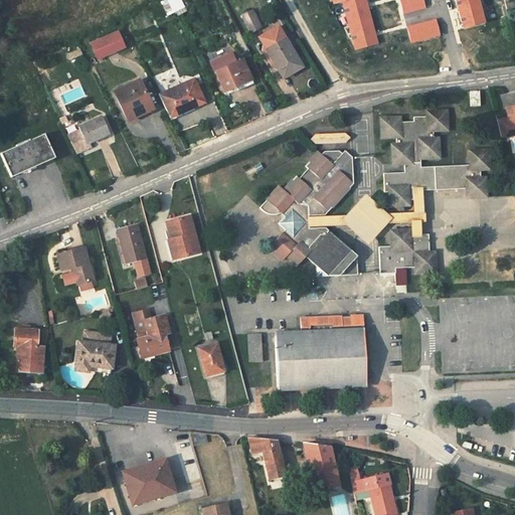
[(174,0),(172,0),(169,2),(174,13),(179,10),(174,0)]
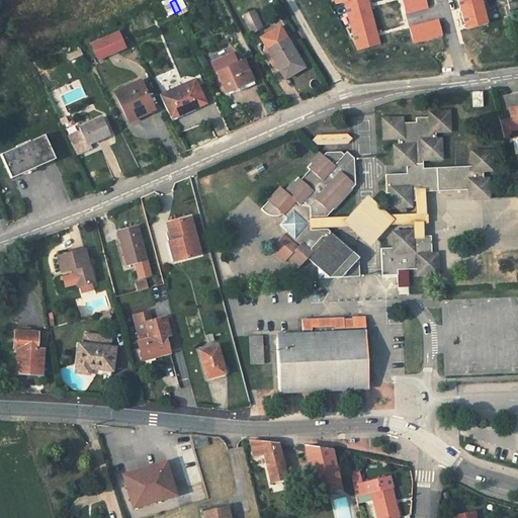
[(366,0),(333,0),(335,5),(344,3),(356,51),(378,46),(375,35),(368,8),(366,0)]
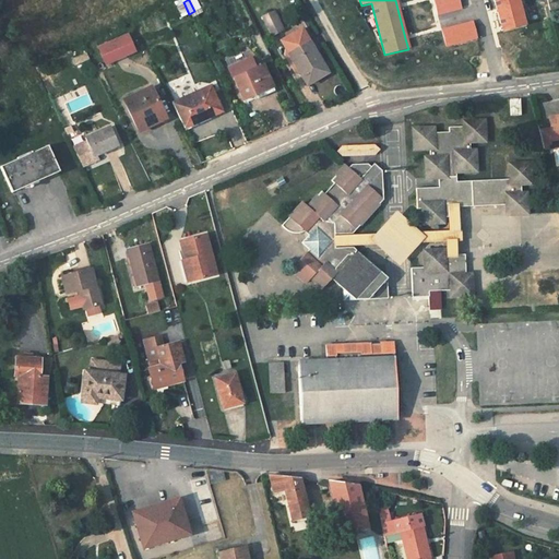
[(460,10),(458,0),(433,0),(432,0),(437,16),(460,10)]
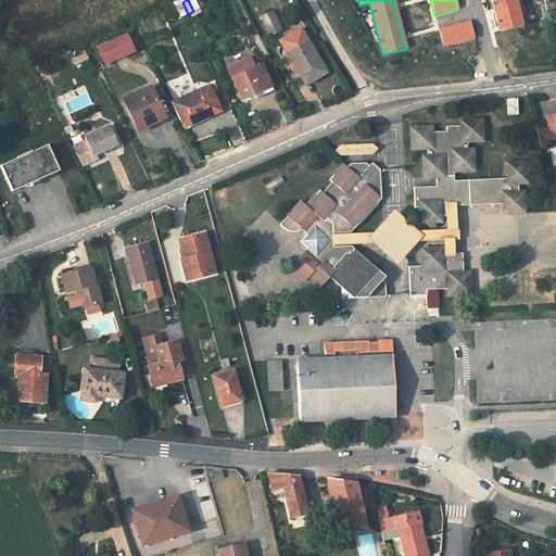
[(490,0),(492,8),(497,27),(498,33),(521,26),(514,0),(490,0)]
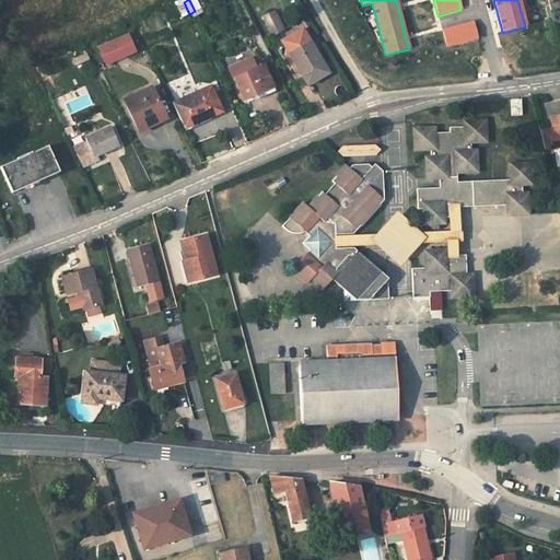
[(559,9),(559,0),(549,3),(551,11),(559,9)]
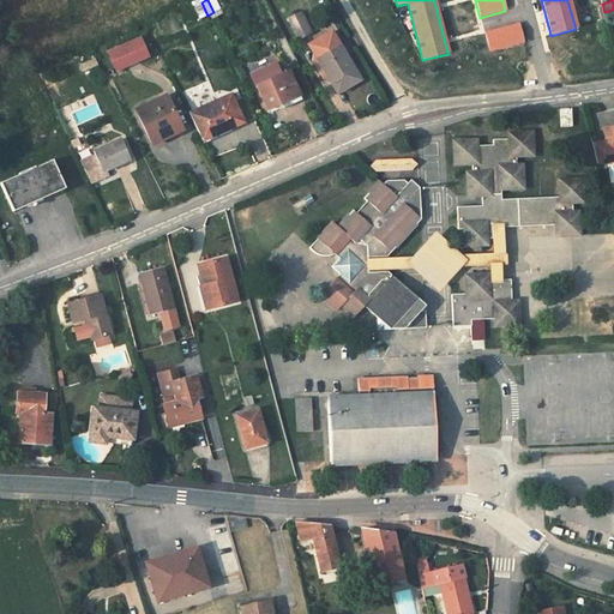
[(208,16),(202,2),(193,5),(200,18),(208,16)]
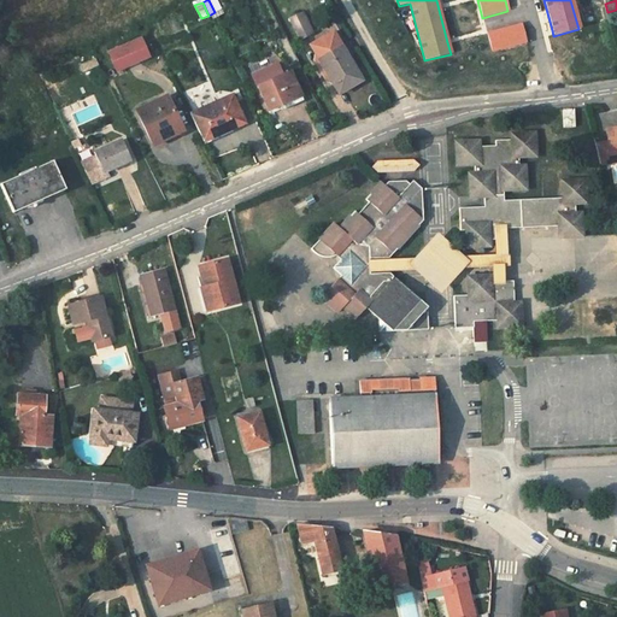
[(303,12),(292,18),(300,37),(311,31),(303,12)]
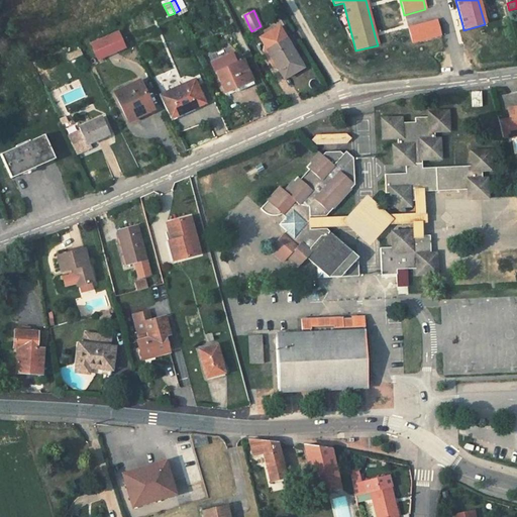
[(440,36),(436,22),(408,29),(411,43),(440,36)]
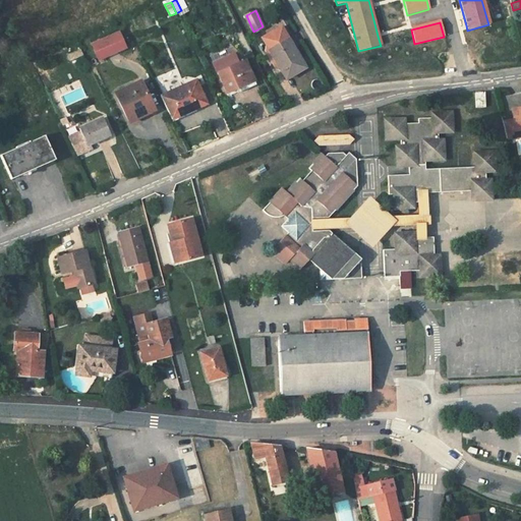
[(269,50),(288,38),(281,26),(262,38),(269,50)]
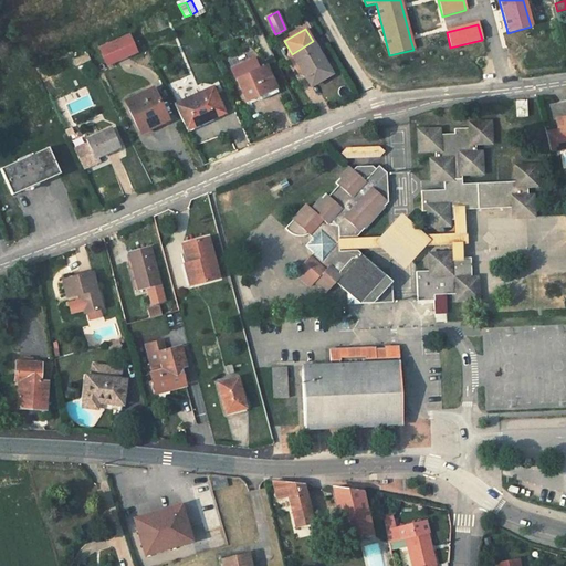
[(129,35),(100,49),(106,65),(136,52),(129,35)]
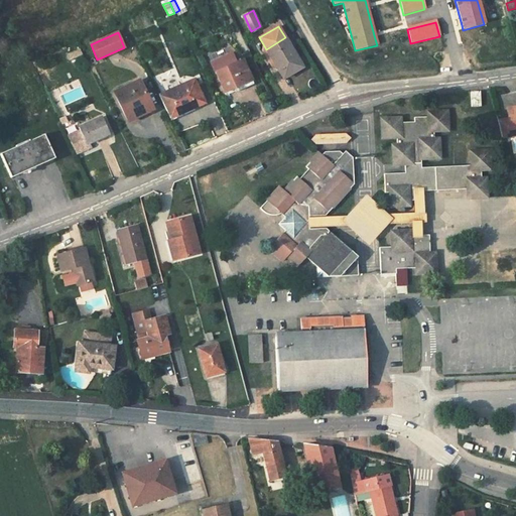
[(285,37),(266,49),(274,63),(280,66),(286,77),(302,67),(285,37)]
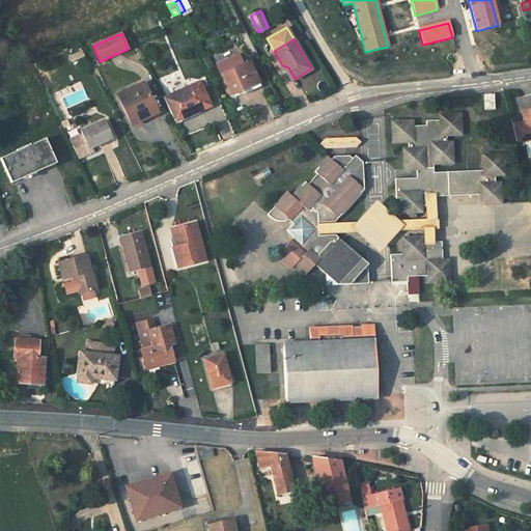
[(71,63),(84,57),(81,50),(67,56),(71,63)]
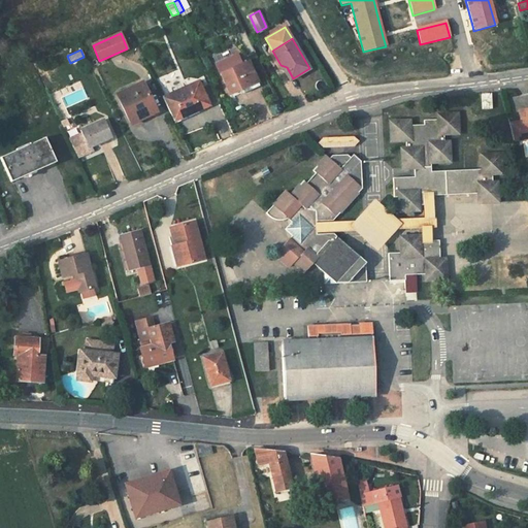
[(237,55),(216,65),(229,95),(258,83),(249,62),(241,64),(237,55)]
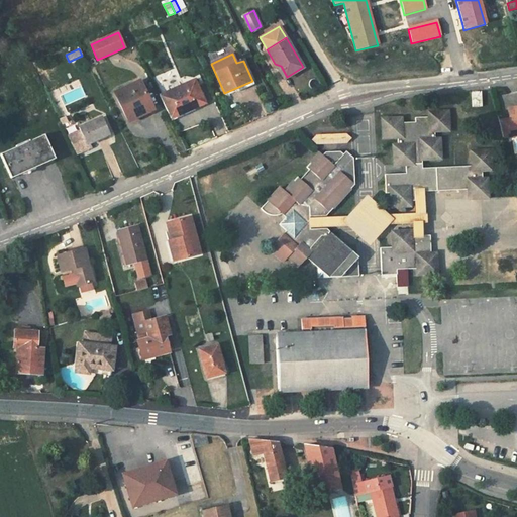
[(195,79),(159,95),(162,101),(171,119),(205,104),(195,79)]
